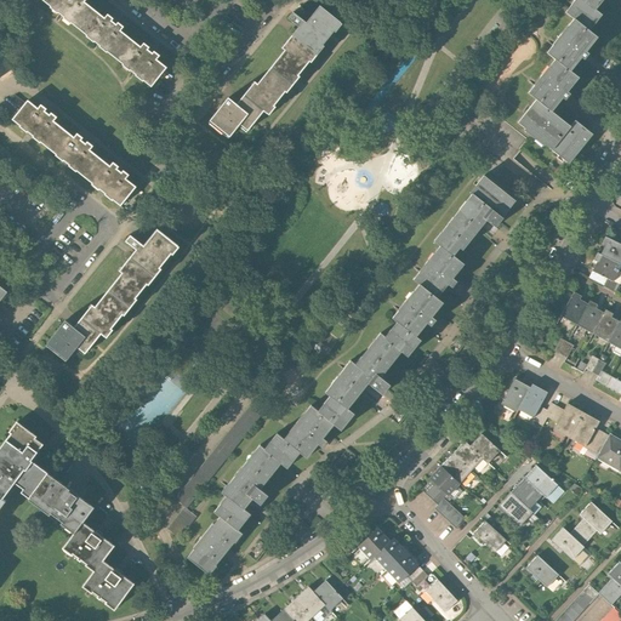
[(41,0),(43,0),(78,29),(93,10),(84,3),(85,0),(41,0)]
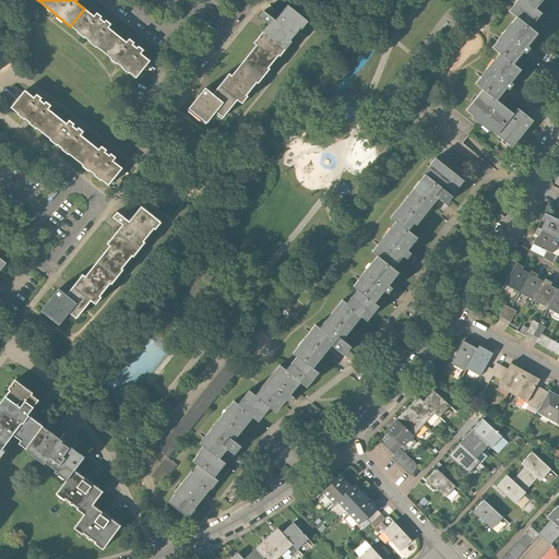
[(518,0),(509,11),(515,16),(530,27),(540,13),(536,10),(543,0),(518,0)]
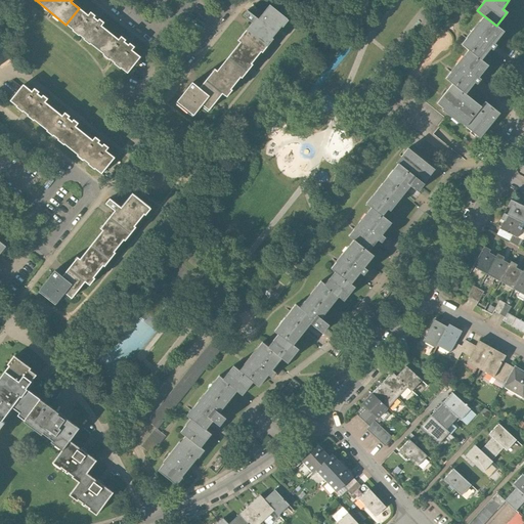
[(263,52),(268,45),(274,38),(273,37),(282,26),(282,27),(289,18),(270,4),(259,18),(248,9),(244,14),(253,22),(248,28),(237,40),(241,41),(229,55),(248,71),(253,63),(252,62),(261,51),(263,52)]
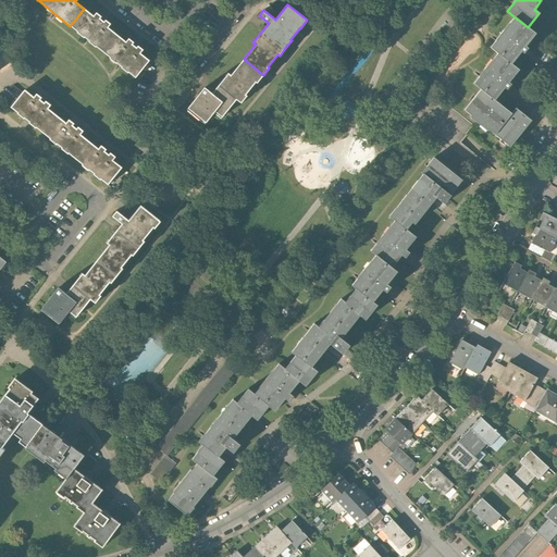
[(94,16),(84,9),(70,26),(102,53),(118,36),(108,28),(111,25),(106,21),(103,23),(99,20),(101,17),(96,13),(94,16)]
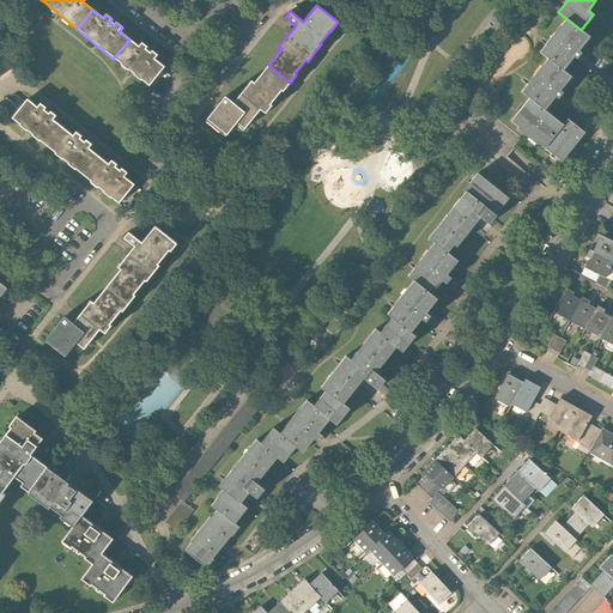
[(589,37),(581,30),(565,18),(545,43),(546,44),(540,52),(548,59),(563,70),(574,56),(577,59),(582,52),(578,49),(589,37)]
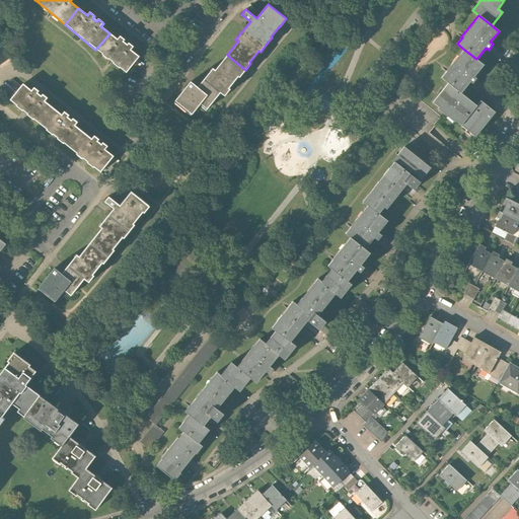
[(118,40),(109,33),(95,50),(126,74),(139,58),(131,51),(134,47),(129,43),(127,45),(124,42),(125,40),(120,36),(118,40)]
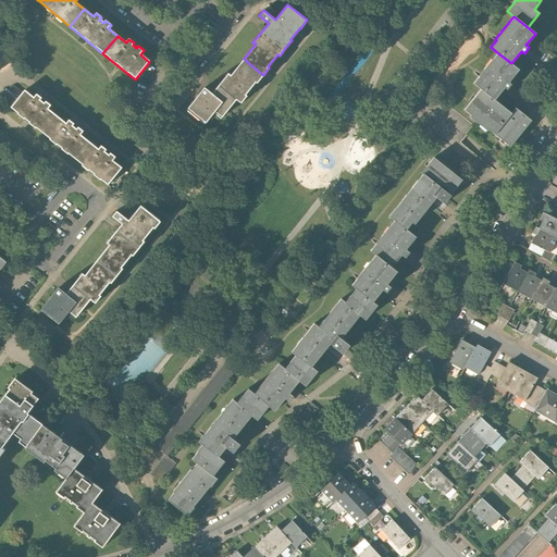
[(519,70),(511,63),(498,53),(492,60),(492,59),(479,76),(473,84),(481,90),(494,101),(505,87),(507,89),(510,84),(508,82),(519,70)]
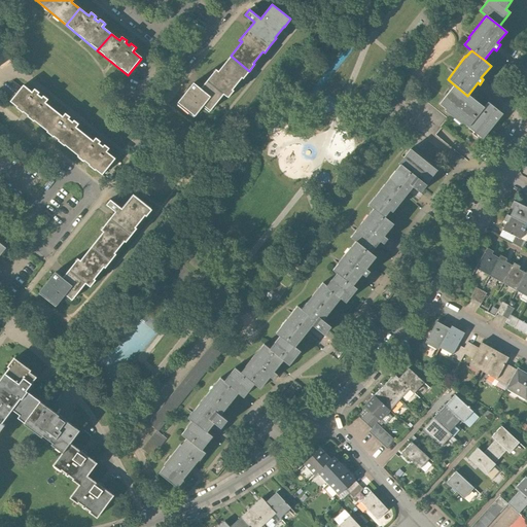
[(216,69),(207,80),(201,88),(194,81),(177,101),(195,115),(203,105),(210,110),(223,94),(229,98),(234,91),(233,90),(242,77),(243,78),(249,71),(231,56),(218,71),(216,69)]
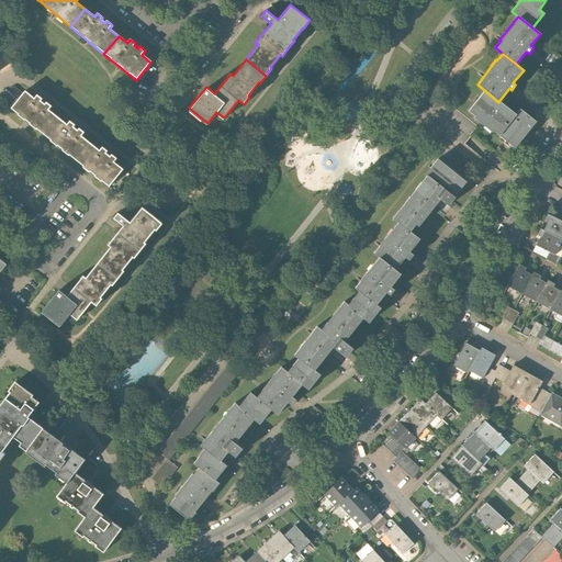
[(10,107),(43,134),(57,116),(48,109),(51,105),(45,101),(44,103),(40,100),(42,98),(36,93),(33,97),(24,90),(21,94),(14,89),(10,94),(17,100),(10,107)]
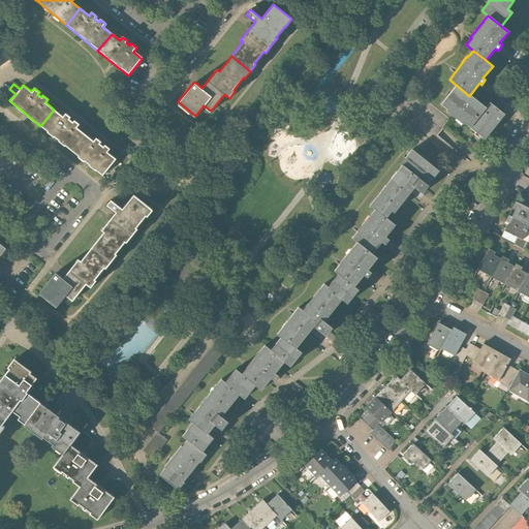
[(486,109),(469,96),(457,86),(440,106),(446,111),(444,113),(462,126),(463,125),(469,130),(486,109)]
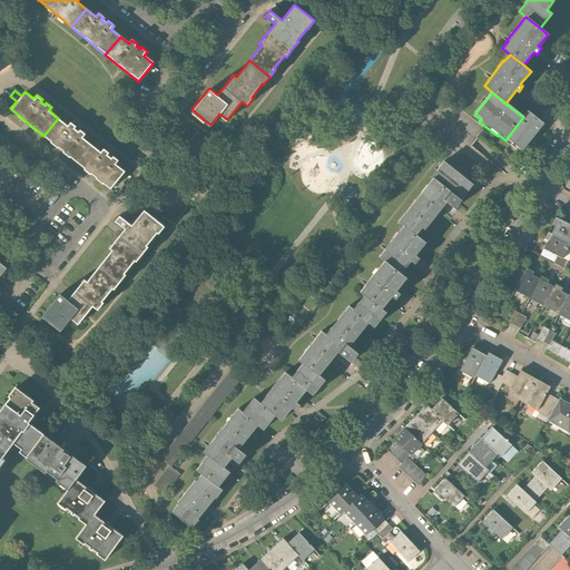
[(527,112),(523,117),(505,140),(521,153),(543,126),(527,112)]
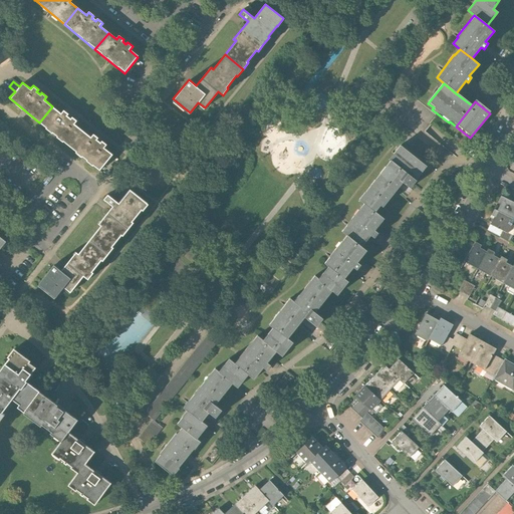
[(60,113),(52,106),(39,122),(69,147),(82,131),(74,123),(76,120),(72,116),(70,118),(66,115),(68,113),(63,109),(60,113)]
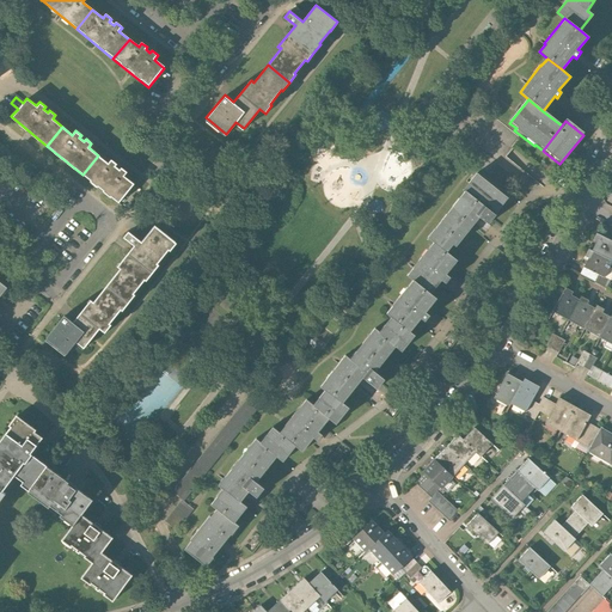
[(108,164),(98,155),(83,175),(118,204),(134,184),(124,176),(127,172),(121,167),(120,170),(115,166),(117,164),(111,159),(108,164)]
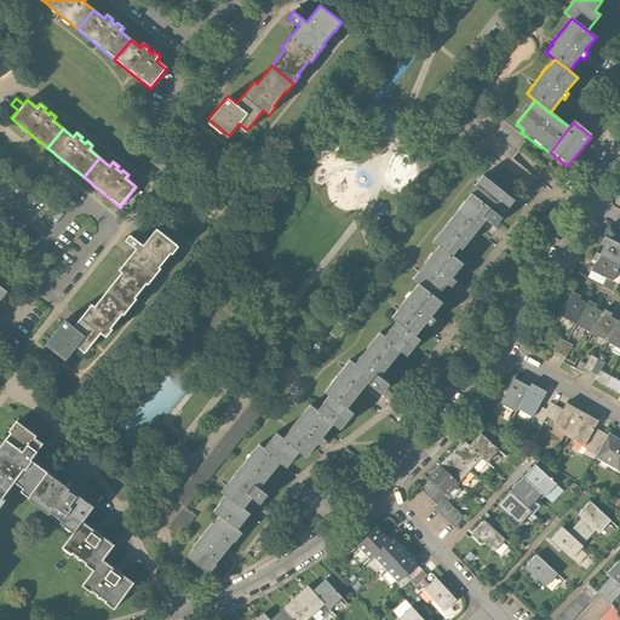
[(472,190),(474,191),(504,216),(517,199),(486,173),(472,190)]
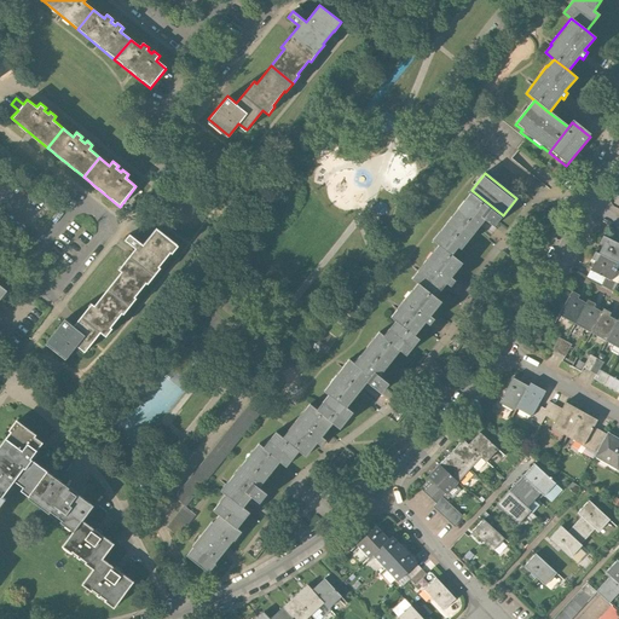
[(497,224),(503,215),(473,191),(435,238),(441,243),(453,253),(461,246),(463,248),(489,217),(497,224)]
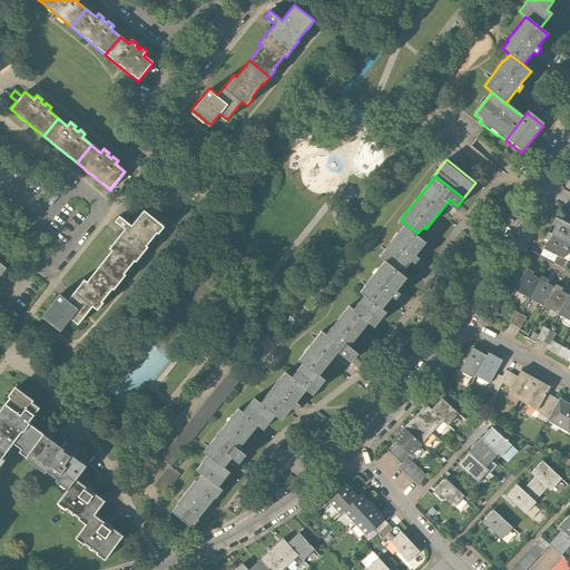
[(137,262),(144,254),(148,247),(147,247),(157,234),(158,235),(165,227),(144,210),(133,225),(121,215),(117,220),(126,228),(120,235),(110,248),(112,251),(101,266),(121,282),(127,275),(126,274),(136,261),(137,262)]
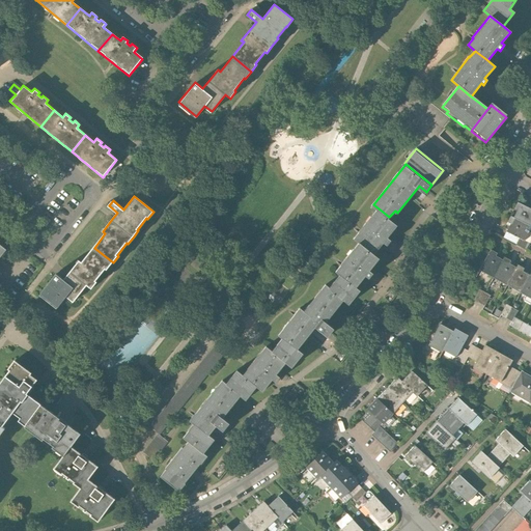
[(520,211),(515,219),(530,226),(530,210),(519,203),(516,208),(520,211)]
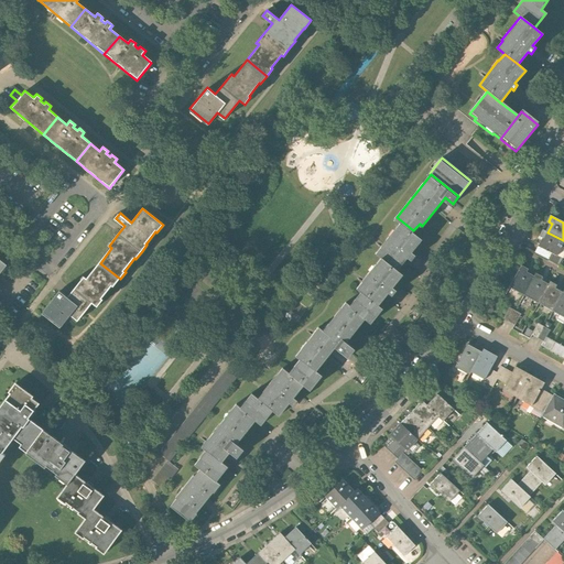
[(423,238),(413,230),(402,221),(397,228),(383,245),(378,252),(383,256),(399,269),(409,257),(412,260),(416,253),(413,251),(423,238)]
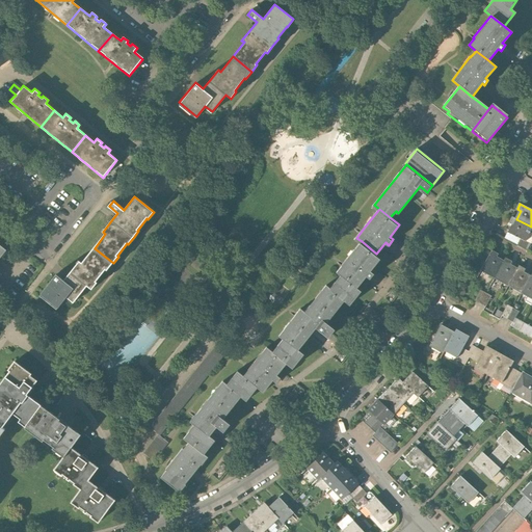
[(526,241),(531,229),(531,227),(516,219),(513,217),(510,223),(513,224),(509,233),(526,241)]
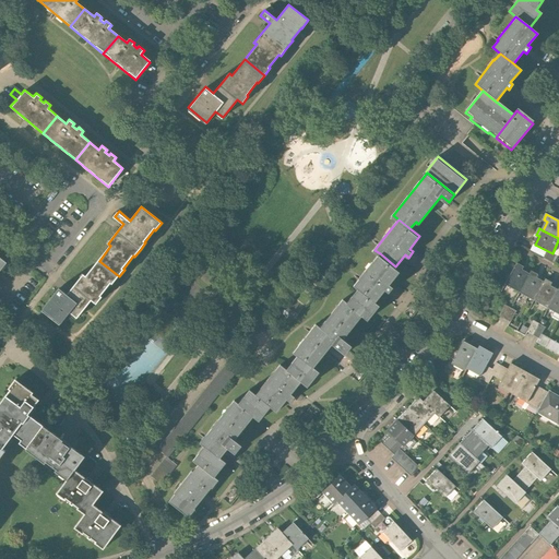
[(79,256),(84,261),(94,249),(88,245),(79,256)]
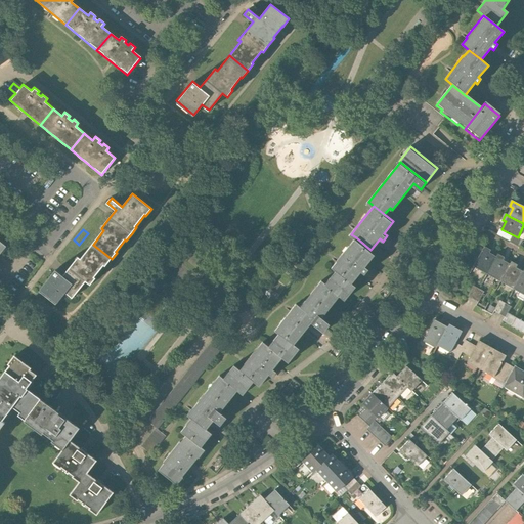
[(523,241),(518,237),(501,229),(499,229),(497,234),(521,246),(523,241)]
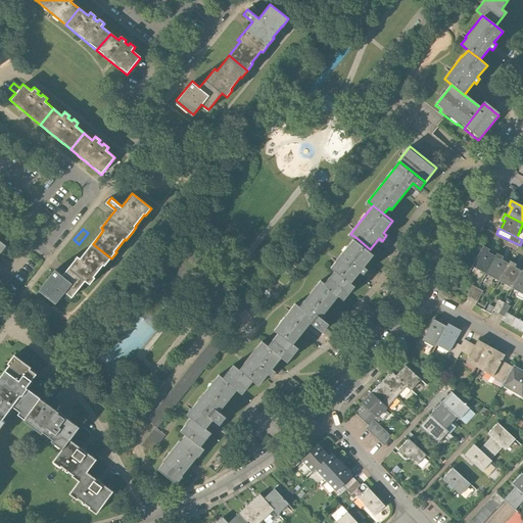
[(375,252),(370,249),(355,237),(350,243),(349,243),(337,258),(337,259),(332,266),(336,269),(352,281),(362,270),(365,273),(369,267),(366,265),(375,252)]
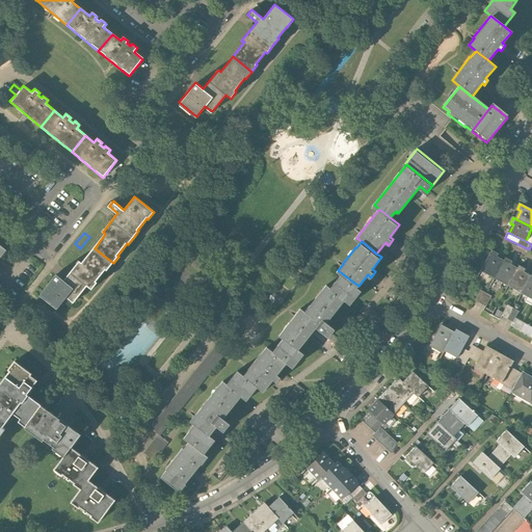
[(79,261),(70,272),(63,281),(56,274),(41,294),(58,309),(67,298),(74,303),(87,286),(91,290),(98,283),(96,282),(106,269),(107,270),(113,263),(95,248),(82,263),(79,261)]
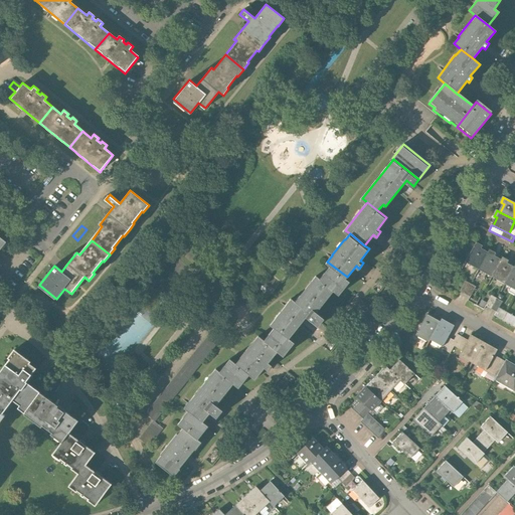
[(465,261),(478,269),(488,251),(481,247),(483,245),(476,241),(465,261)]
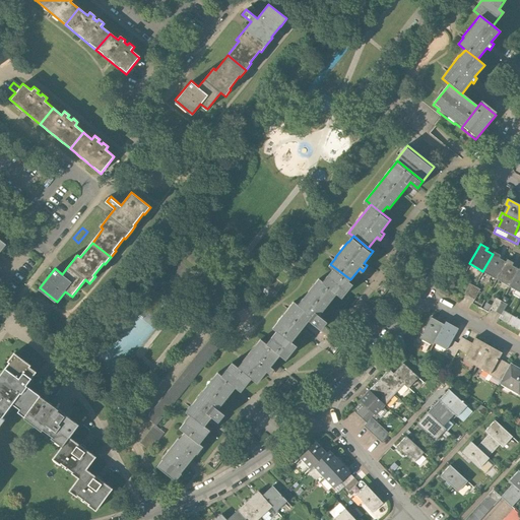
[(495,251),(493,254),(482,271),(497,278),(506,261),(499,257),(501,255),(495,251)]
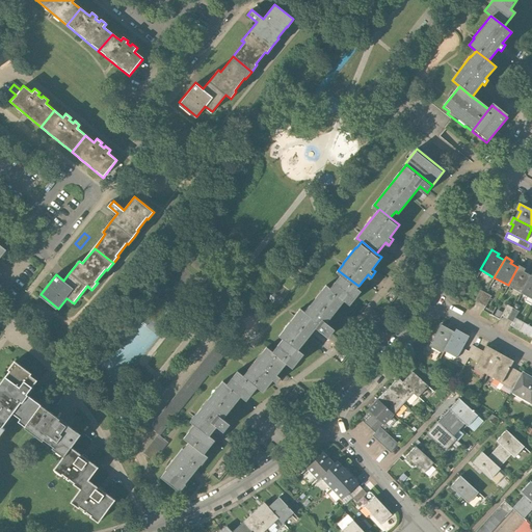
[(508,285),(522,293),(531,275),(524,271),(526,268),(520,264),(517,267),(508,285)]
